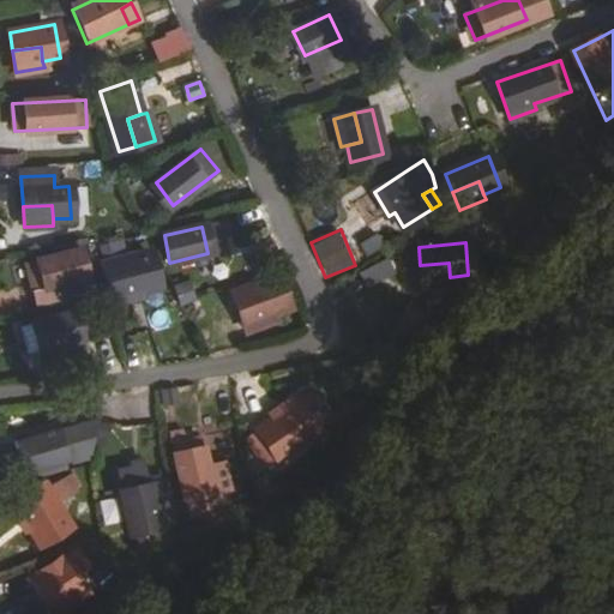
[(253,254),(259,270),(277,264),(271,248),(253,254)]
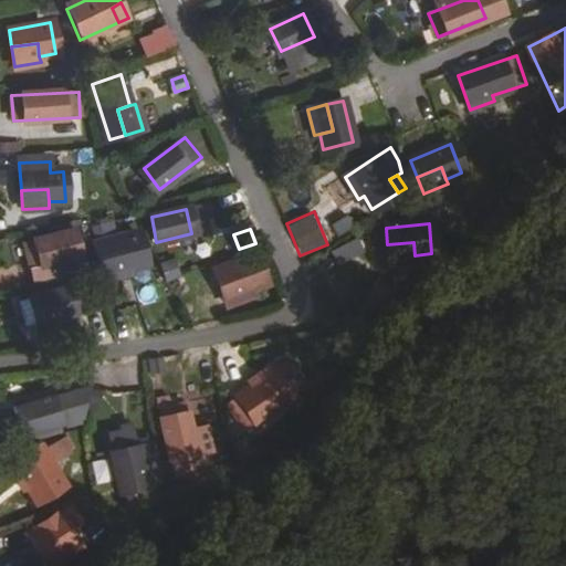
[(74,231),(24,243),(30,266),(80,255),(74,231)]
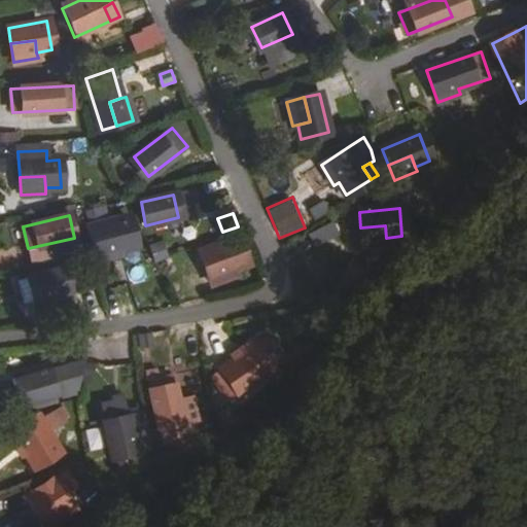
[(127,218),(88,229),(92,244),(116,238),(119,249),(134,246),(127,218)]
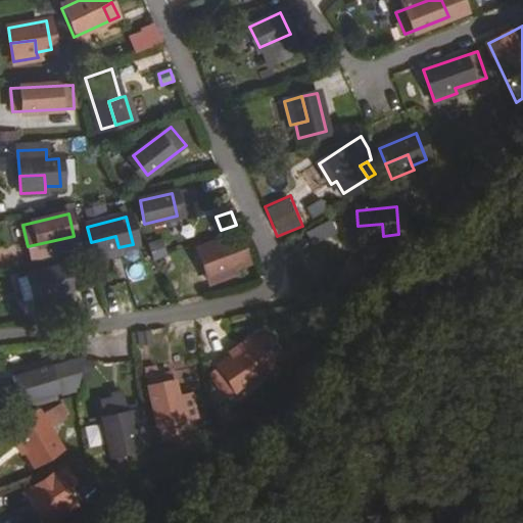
[(358,226),(360,243),(384,240),(383,236),(382,224),(358,226)]
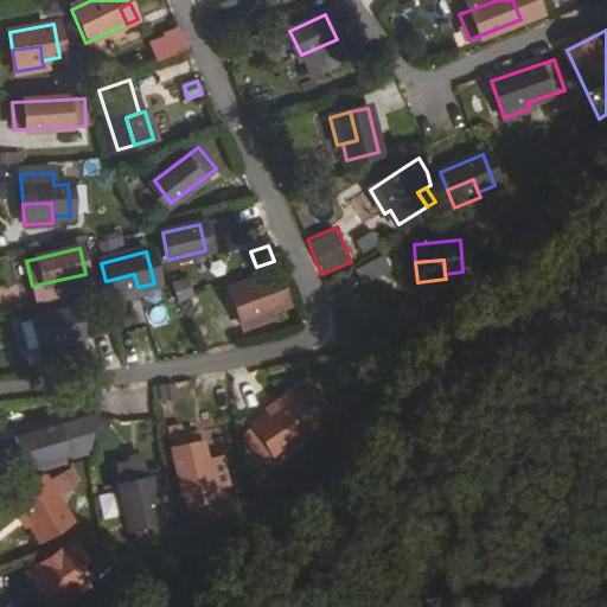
[(134,274),(106,281),(112,300),(139,293),(138,287),(134,274)]
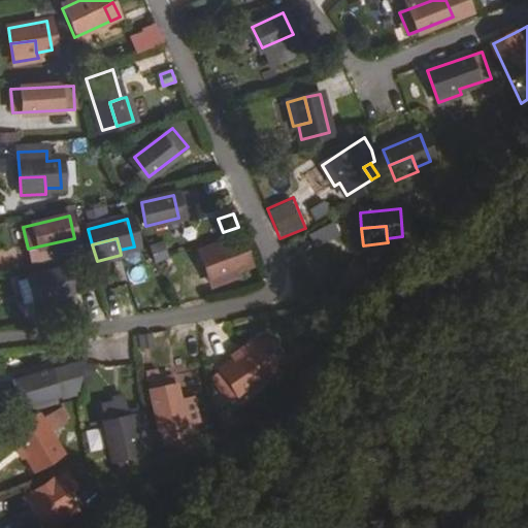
[(237,238),(201,253),(205,268),(228,259),(233,270),(248,265),(237,238)]
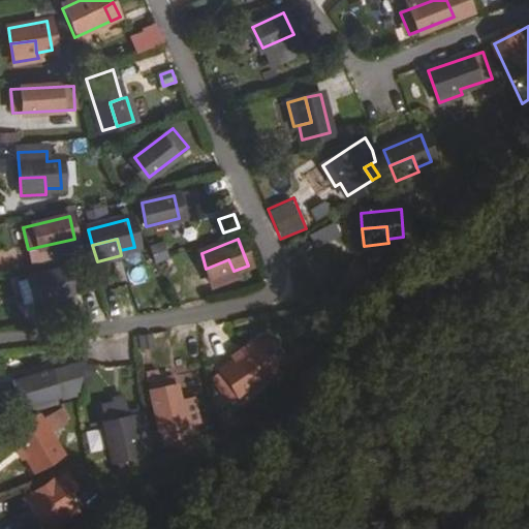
[(149,248),(154,262),(168,257),(163,243),(149,248)]
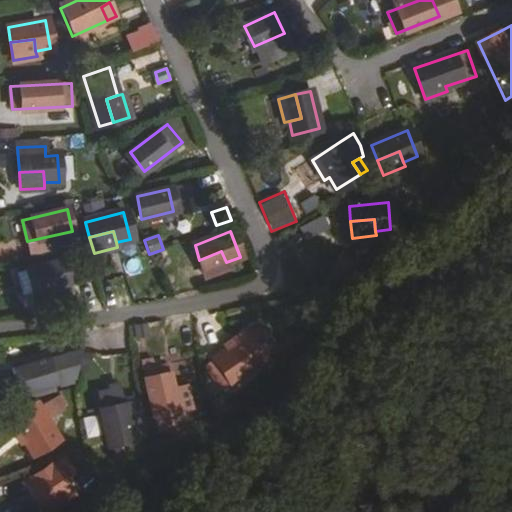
[(221,251),(199,260),(205,276),(228,267),(226,262),(221,251)]
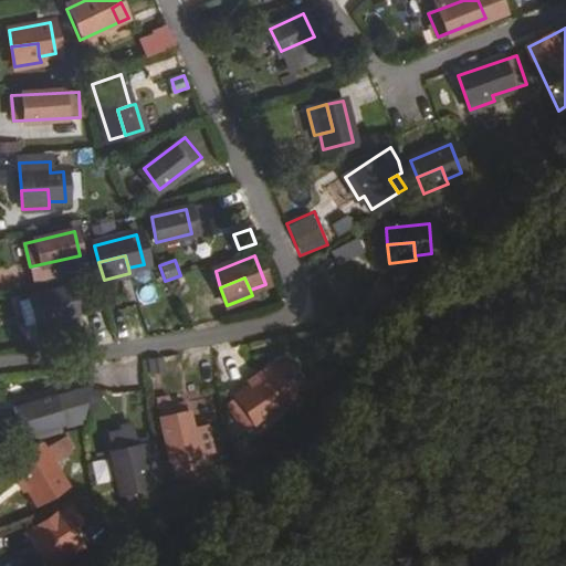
[(83,301),(97,296),(94,286),(80,290),(83,301)]
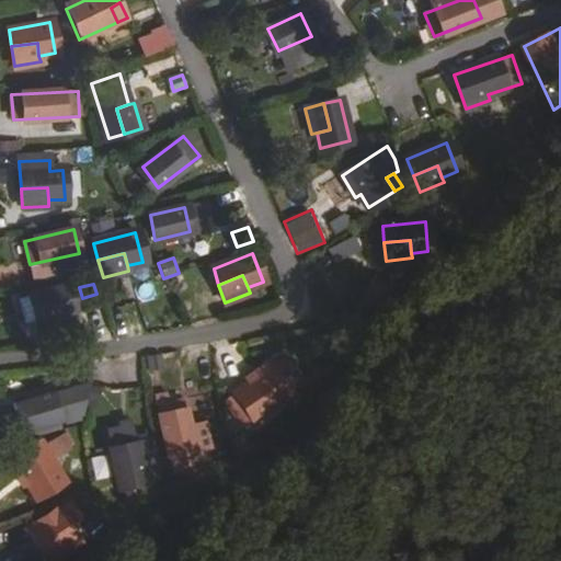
[(67,286),(33,295),(41,319),(45,335),(69,328),(65,312),(75,310),(67,286)]
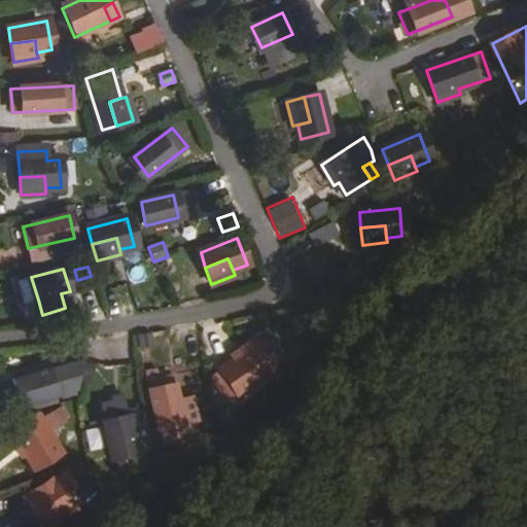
[(25,304),(38,300),(31,277),(19,281),(25,304)]
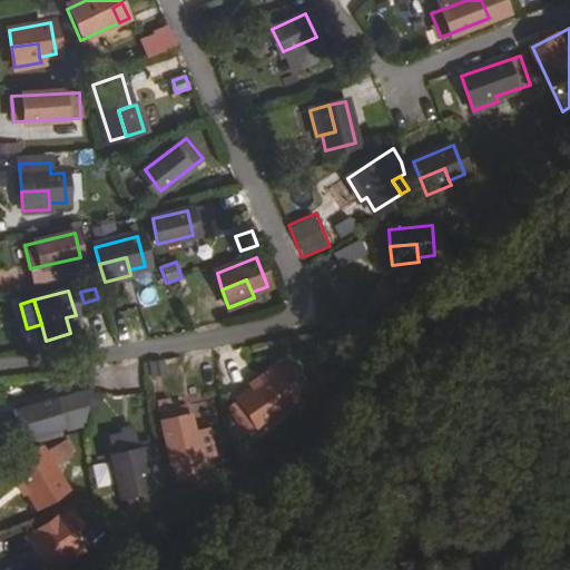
[(288,354),(277,362),(302,396),(313,389),(288,354)]
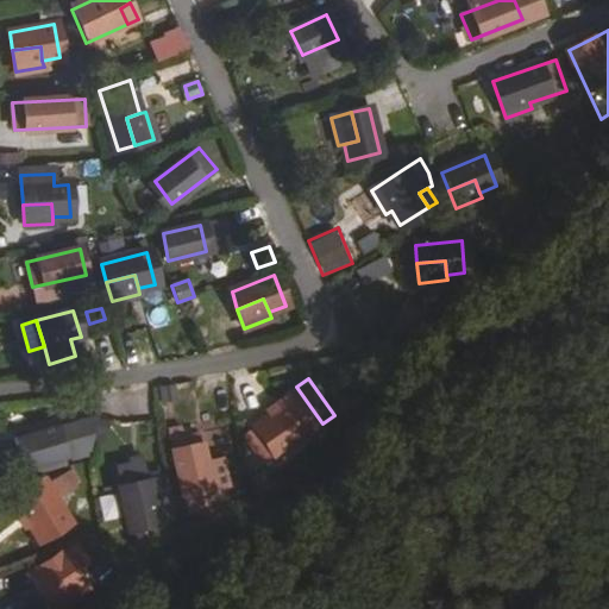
[(159,400),(176,397),(174,384),(158,385),(159,400)]
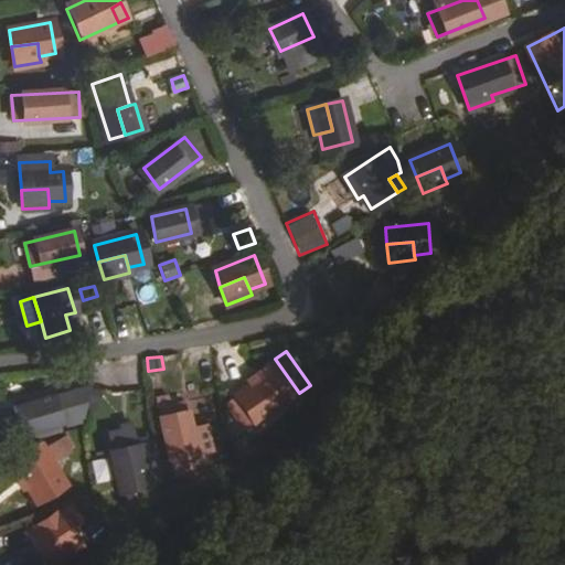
[(225,405),(243,429),(291,395),(272,366),(251,381),(253,386),(225,405)]
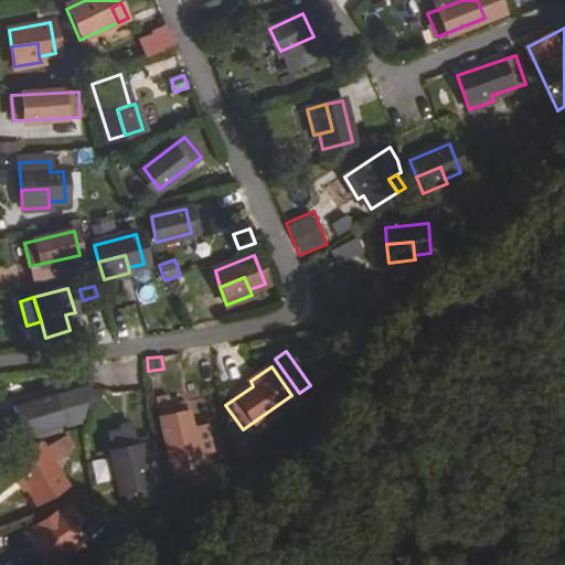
[(74,392),(55,397),(62,422),(74,392)]
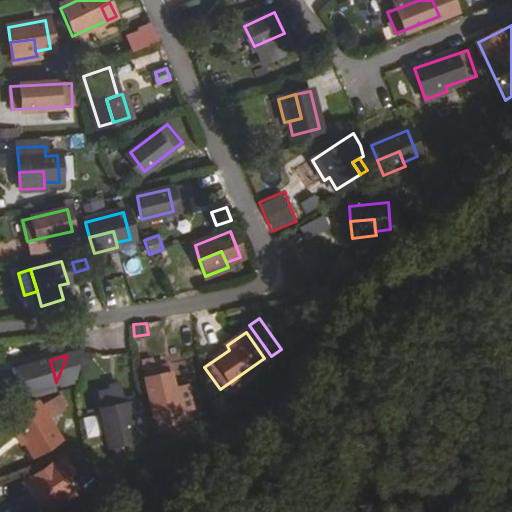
[(95,355),(90,366),(98,370),(103,359),(95,355)]
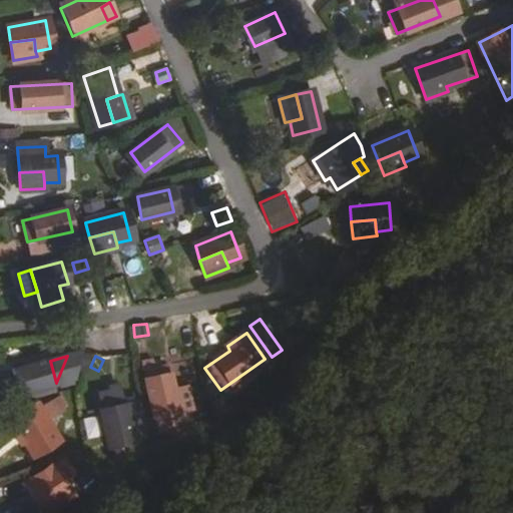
[(152,360),(142,363),(143,370),(154,368),(152,360)]
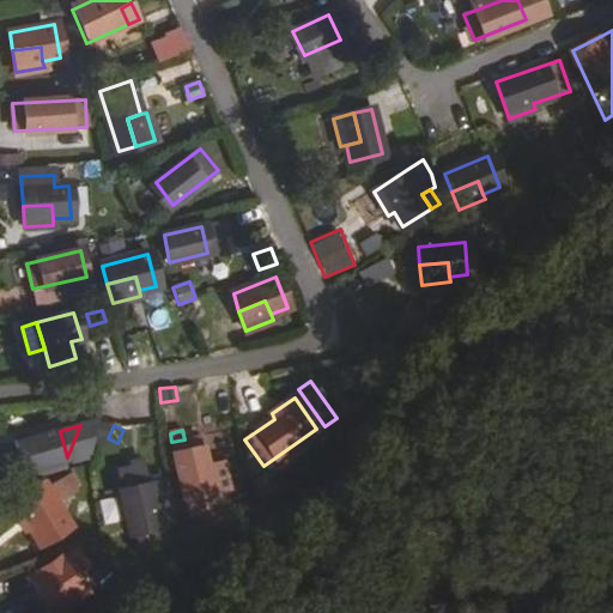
[(60,431),(5,448),(13,473),(67,457),(60,431)]
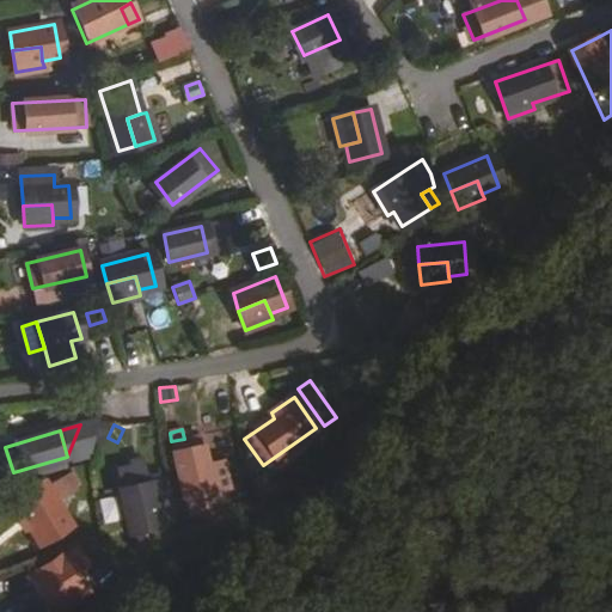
[(184,439),(171,441),(184,495),(225,487),(220,465),(204,467),(197,435),(184,439)]
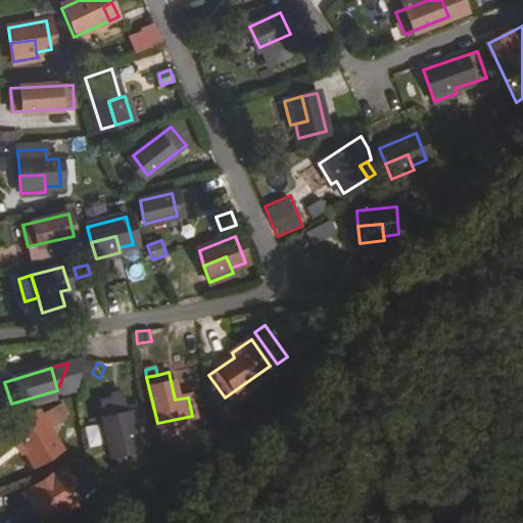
[(124,403),(101,409),(111,455),(148,446),(140,410),(126,412),(124,403)]
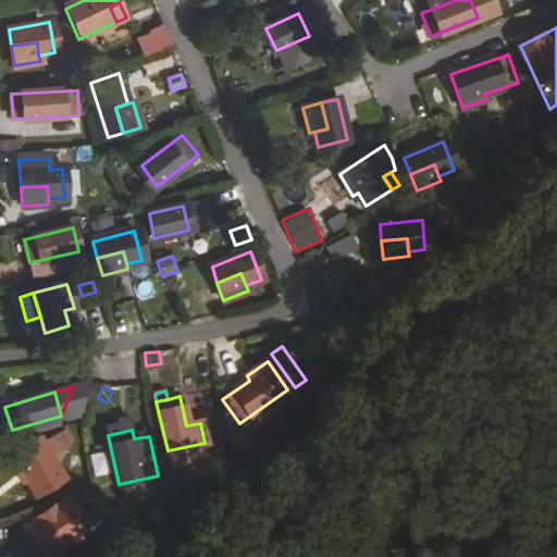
[(38,440),(24,449),(38,471),(27,478),(35,492),(61,475),(38,440)]
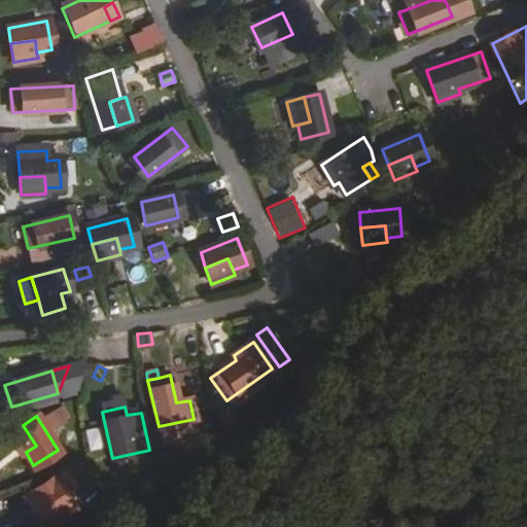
[(23,425),(8,433),(22,455),(26,452),(36,446),(23,425)]
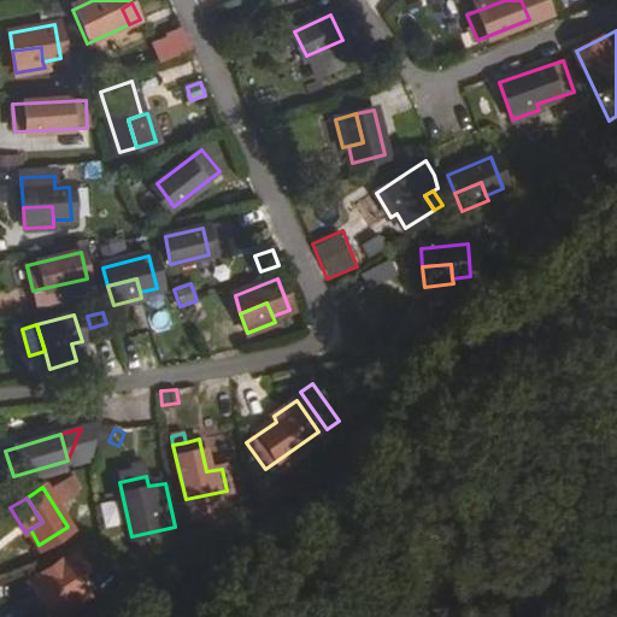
[(63,560),(40,576),(62,609),(84,592),(63,560)]
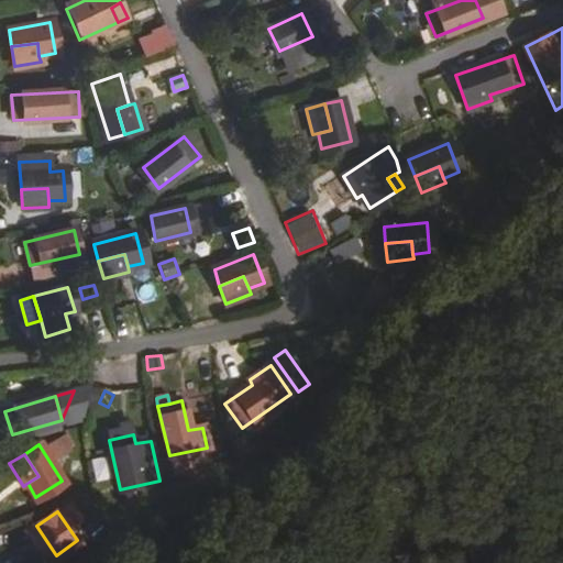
[(47,562),(56,555),(36,526),(26,532),(47,562)]
